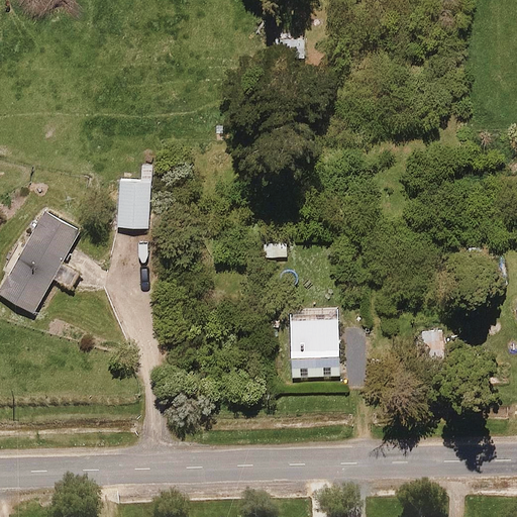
[(306,37),(274,38),(275,62),(307,60),(306,37)]
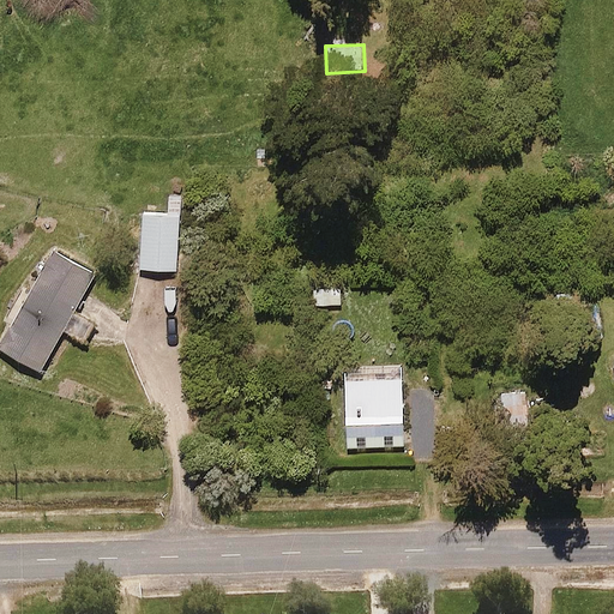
[(182,197),(170,197),(169,216),(143,215),(140,271),(180,271),(182,197)]
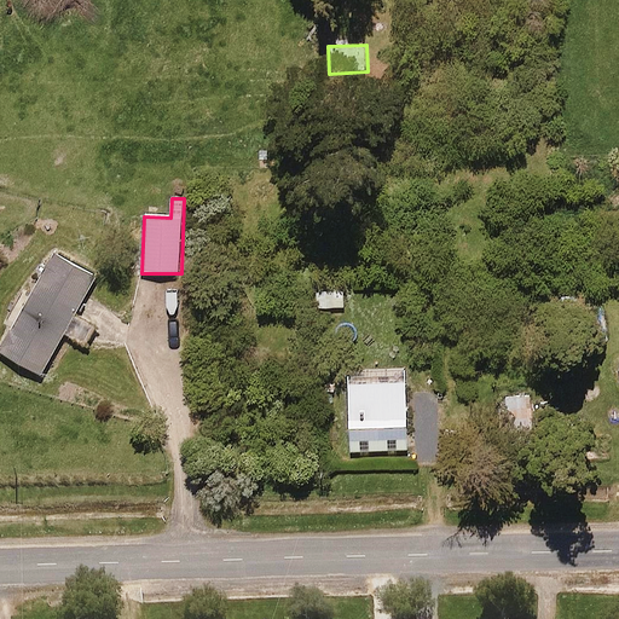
[(0,350),(0,353),(39,376),(62,335),(84,347),(97,322),(75,310),(94,277),(55,254),(0,350)]
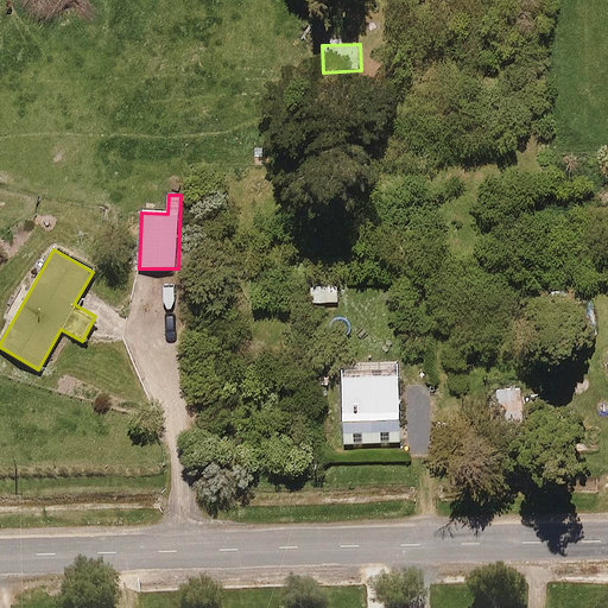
[(339,284),(318,285),(320,305),(340,304),(339,284)]
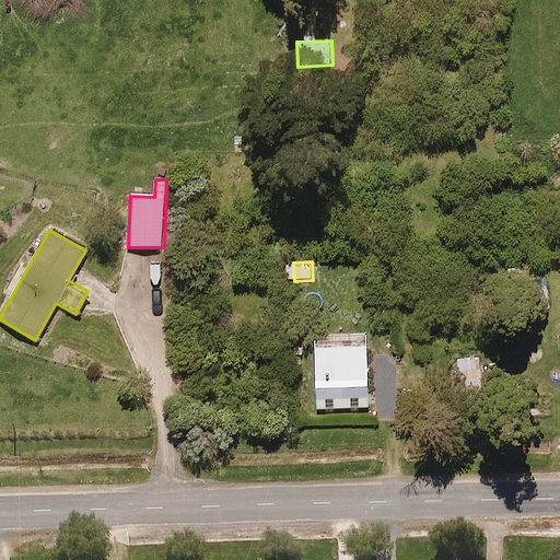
[(369,408),(368,334),(315,334),(316,409),(369,408)]
